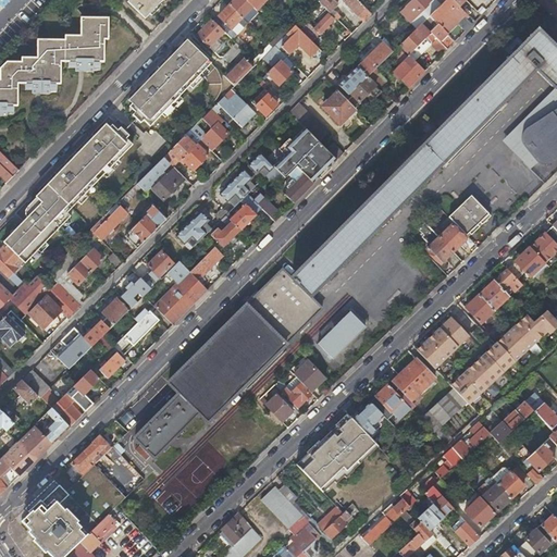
[(163,0),(130,0),(128,2),(146,19),(163,0)]
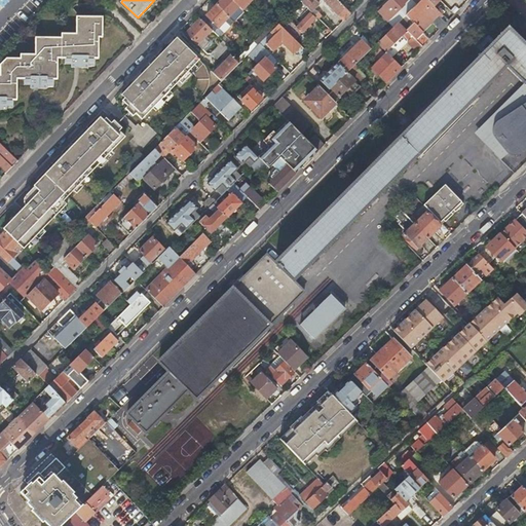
[(221,0),(217,5),(229,17),(238,7),(239,8),(239,7),(232,0),(221,0)]
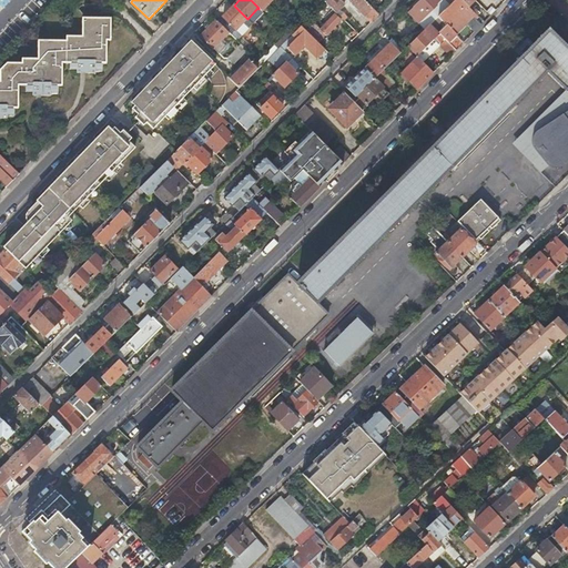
[(326,0),(325,2),(336,13),(346,3),(345,2),(346,0),(326,0)]
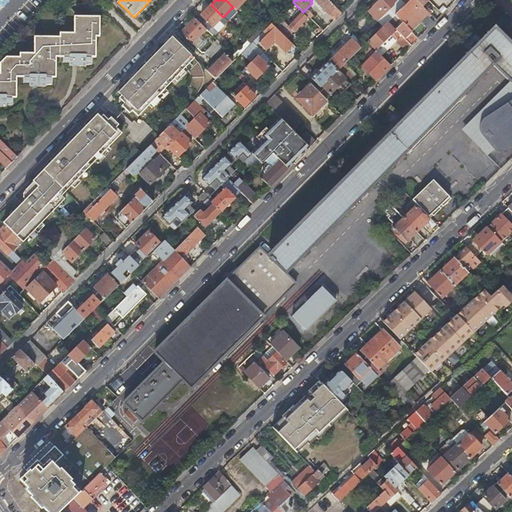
[(316,0),(315,1),(334,20),(341,13),(328,0),(316,0)]
